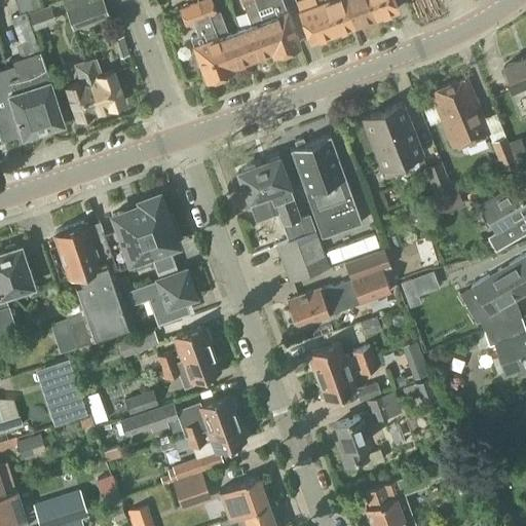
[(252,60),(240,30),(228,34),(220,11),(216,12),(211,0),(201,0),(198,1),(198,3),(204,19),(210,17),(212,16),(219,37),(231,68),(252,60)]
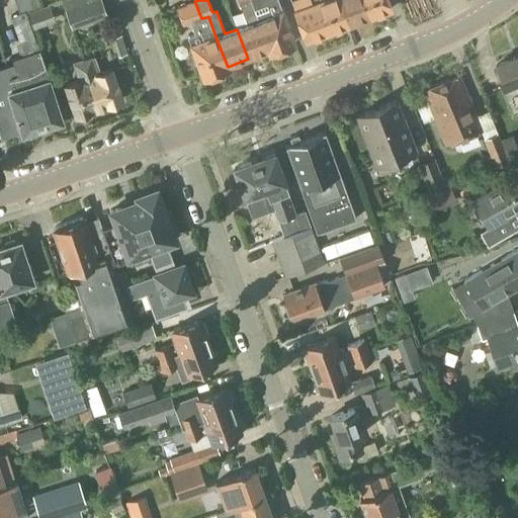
[(258,21),(252,0),(237,0),(239,3),(247,25),(237,29),(248,59),(268,51),(258,21)]
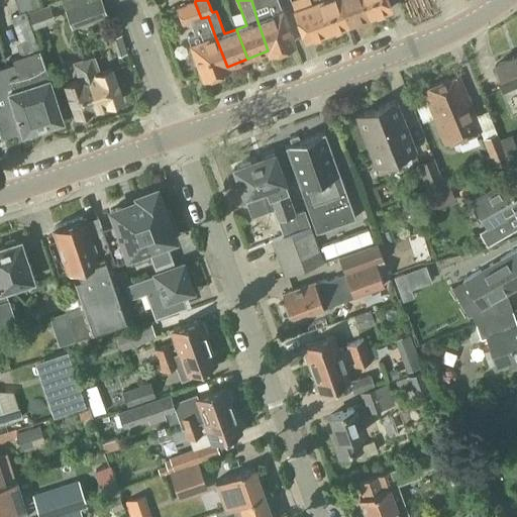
[(257,21),(268,50),(270,55),(294,45),(281,12),(277,0),(251,0),(257,21)]
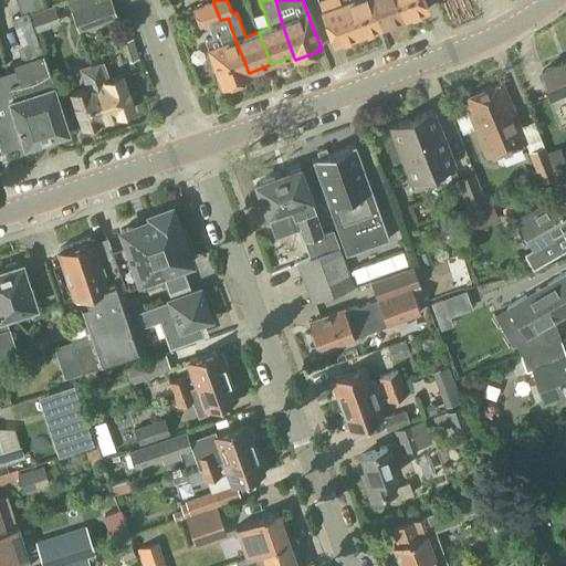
[(358,37),(346,3),(344,0),(324,0),(318,2),(334,45),(358,37)]
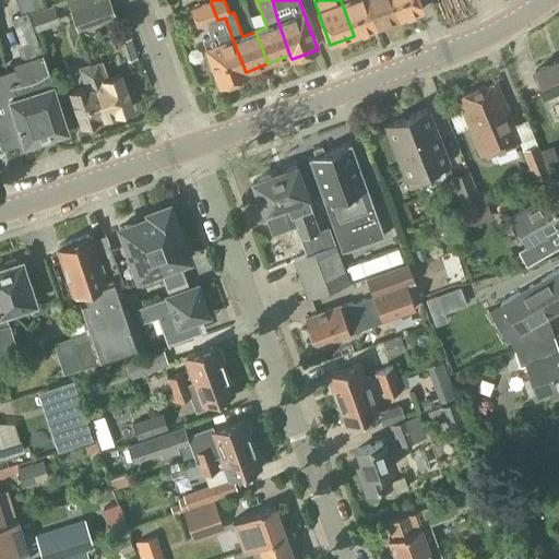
[(371,15),(365,0),(351,0),(346,2),(345,0),(340,0),(342,3),(354,36),(376,27),(371,15)]
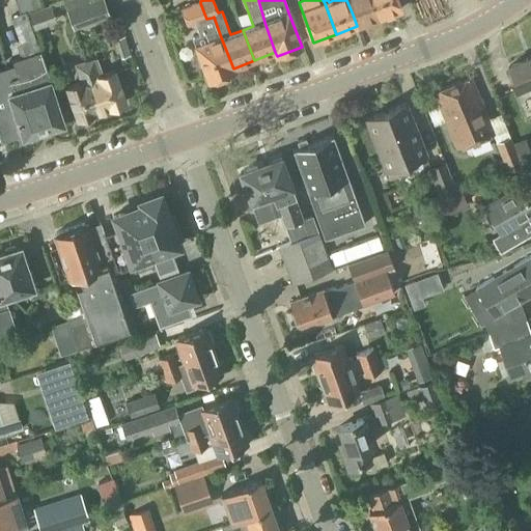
[(346,0),(353,15),(357,26),(379,19),(371,0),(346,0)]
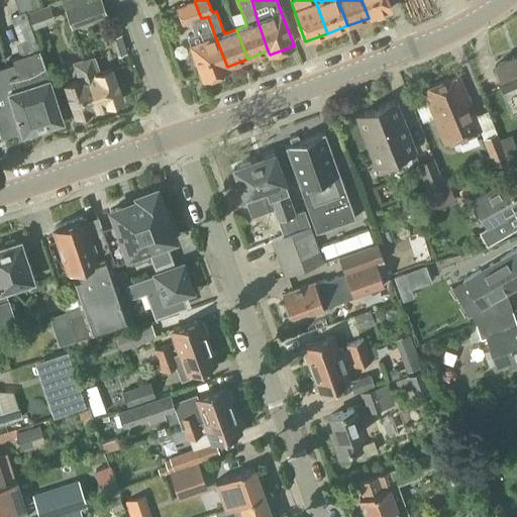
[(362,0),(369,18),(390,10),(386,0),(362,0)]
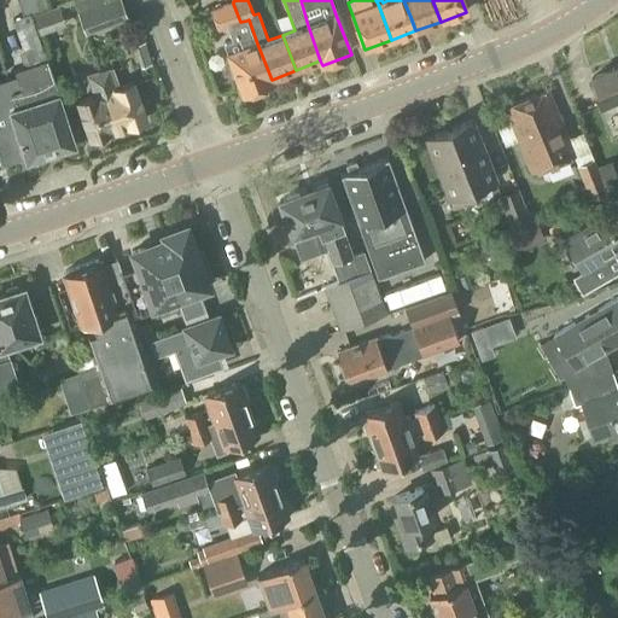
[(272,80),(257,44),(249,19),(246,21),(240,22),(233,4),(233,1),(217,7),(226,29),(233,27),(238,39),(223,45),(243,95),(273,85),(272,80)]
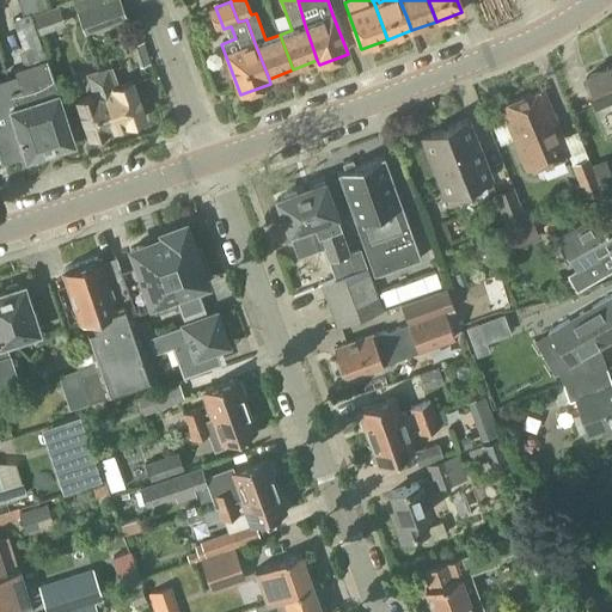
[(85,34),(116,22),(109,2),(78,14),(85,34)]
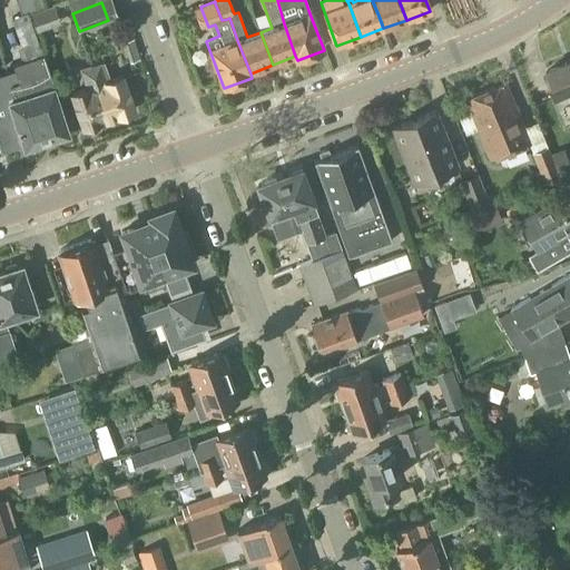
[(36,32),(61,23),(55,5),(30,13),(36,32)]
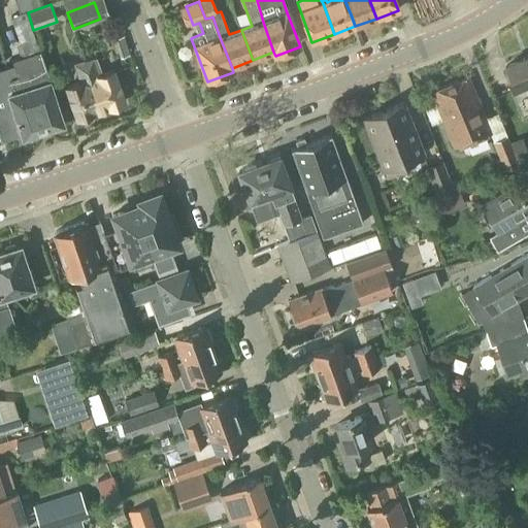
[(39,51),(25,11),(10,17),(20,43),(15,44),(21,57),(11,60),(13,66),(0,70),(0,133),(3,142),(22,136),(23,137),(24,137),(63,124),(50,81),(51,80),(40,50),(39,51)]
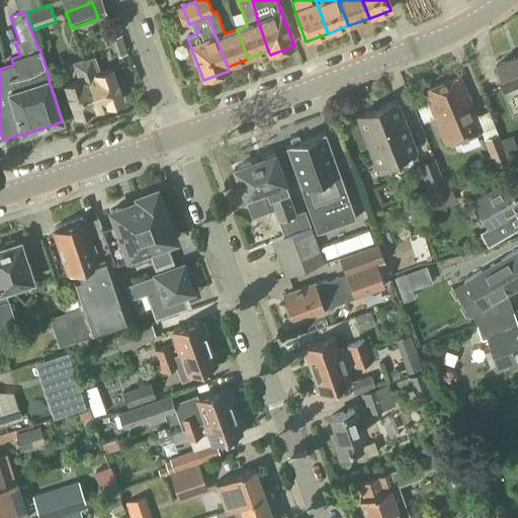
[(82,60),(99,108),(109,104),(113,105),(116,104),(118,101),(122,100),(110,69),(100,73),(94,57),(91,58),(91,57),(82,60)]
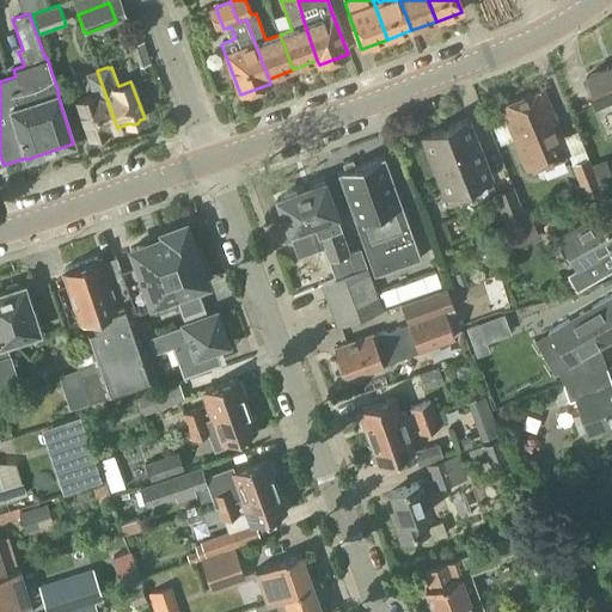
[(611,67),(588,78),(600,104),(611,98),(611,67)]
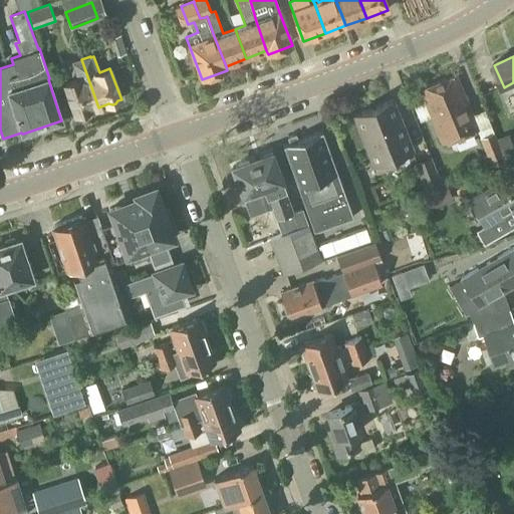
[(87,111),(98,107),(81,59),(71,63),(78,79),(64,84),(76,115),(78,114),(82,115),(85,113),(87,111)]
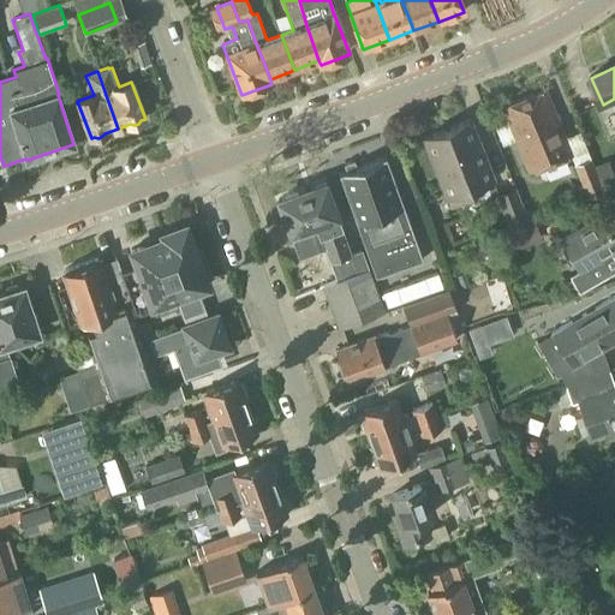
[(530,173),(572,155),(545,90),(503,107),(530,173)]
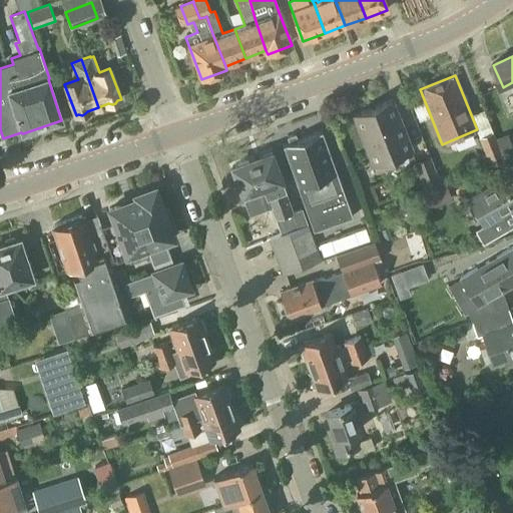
[(374,163),(411,148),(392,100),(354,115),(374,163)]
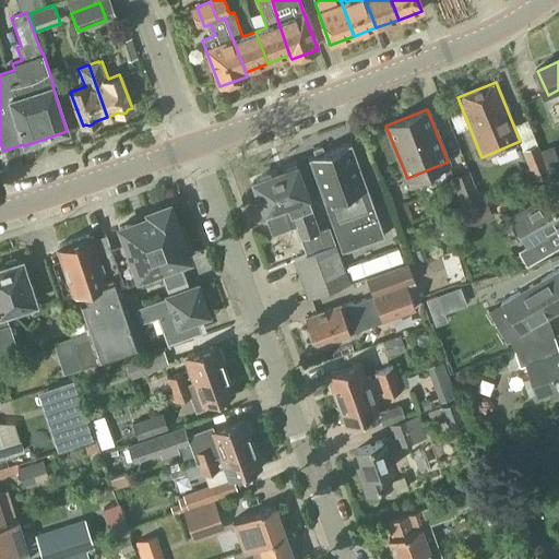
[(312,150),(314,156),(308,158),(322,194),(341,252),(383,236),(351,143),(347,144),(324,153),(322,146),(312,150)]
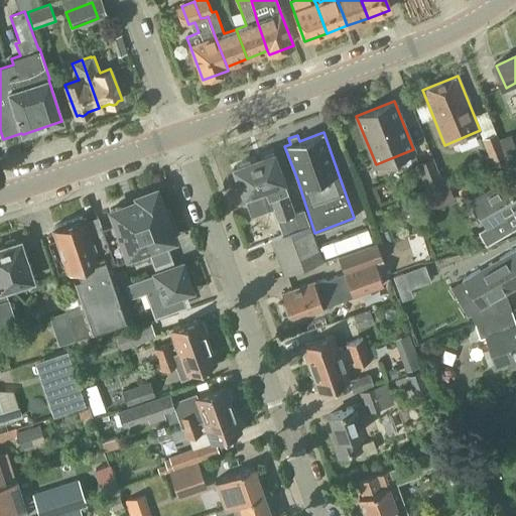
[(492,167),(506,161),(502,148),(496,133),(481,138),(489,159),(492,167)]
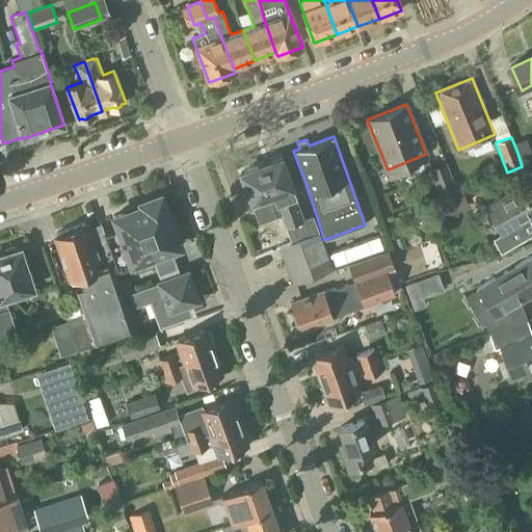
[(303,219),(293,190),(282,159),(241,174),(259,222),(281,214),(291,242),(278,247),(292,285),(333,270),(319,233),(318,233),(313,216),(303,219)]
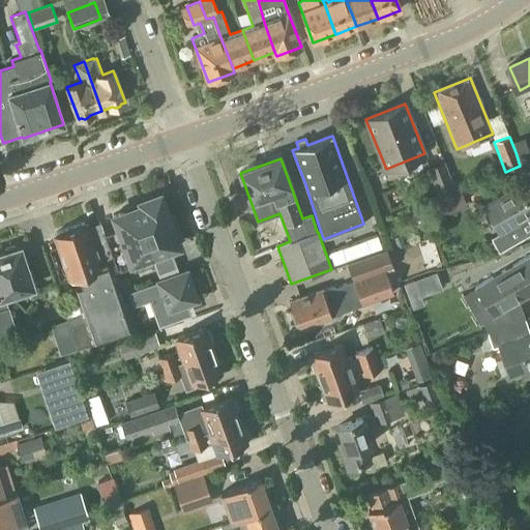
[(439,198),(455,192),(444,160),(427,168),(435,188),(430,190),(433,199),(438,197),(439,198)]
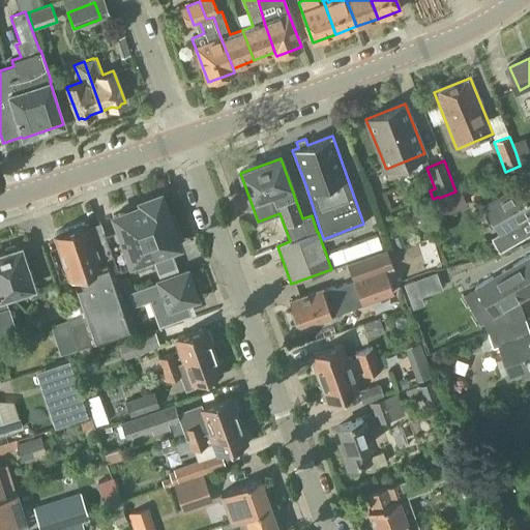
[(499,253),(529,234),(529,224),(527,219),(529,217),(529,179),(483,206),(499,233),(490,238),(499,253)]
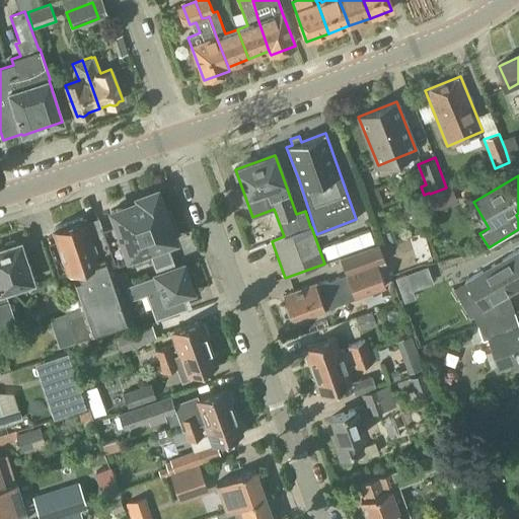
[(115,222),(101,227),(112,257),(113,257),(116,266),(130,261),(131,264),(151,256),(155,268),(172,263),(166,244),(175,241),(168,221),(166,222),(162,211),(164,210),(159,195),(157,190),(137,197),(138,201),(110,211),(115,222)]
